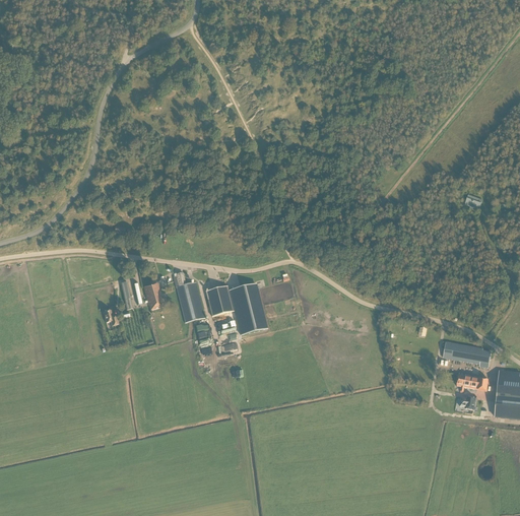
[(482,197),(468,192),(465,202),(479,207),(482,197)]
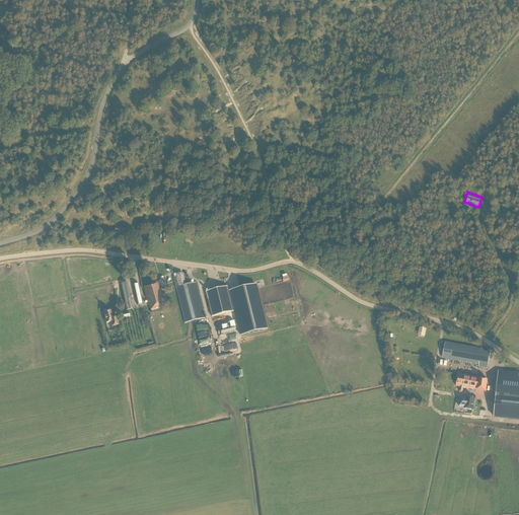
[(126,224),(116,222),(114,230),(125,231),(126,224)]
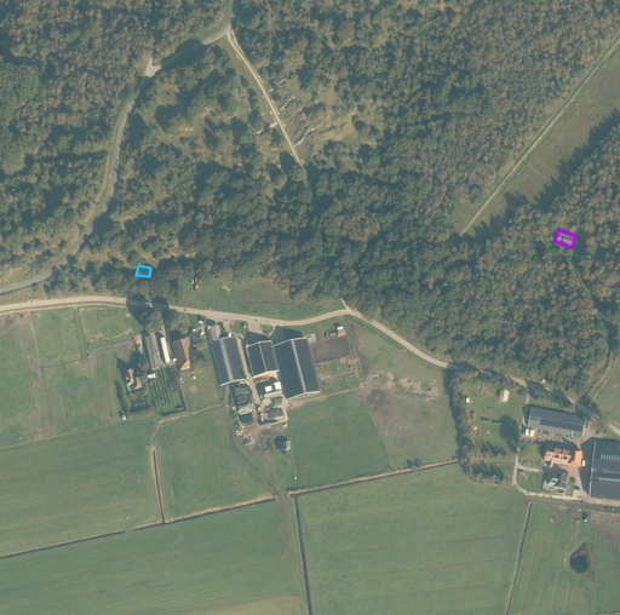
[(211,326),(207,327),(210,338),(211,339),(210,339),(224,396),(248,390),(235,333),(222,337),(222,332),(220,333),(218,322),(210,323),(211,326)]
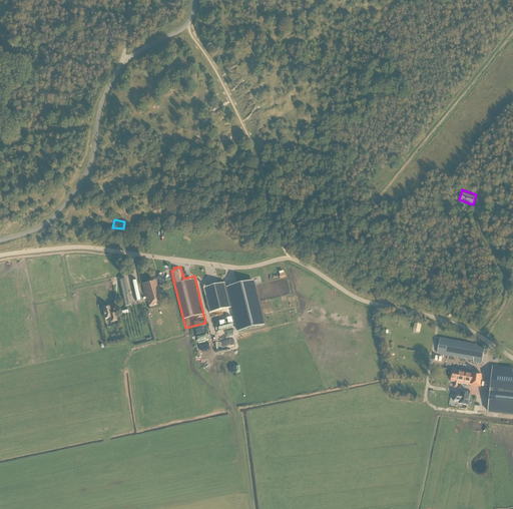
[(131,302),(126,275),(119,277),(125,304),(131,302)]
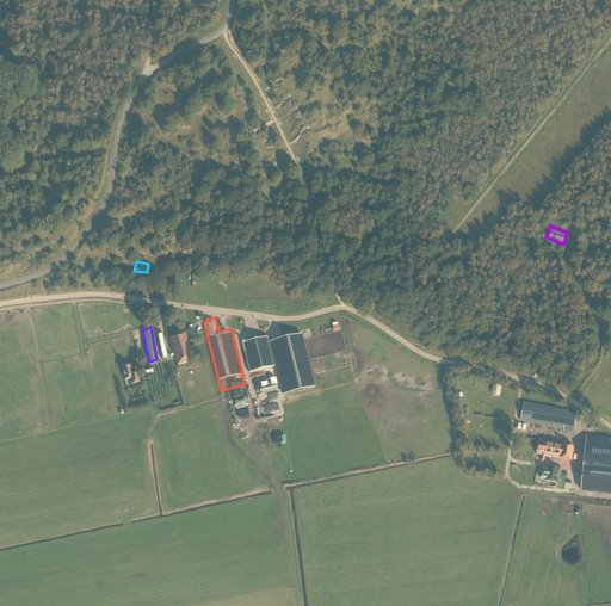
[(170,334),(173,348),(176,354),(178,362),(192,357),(191,351),(185,329),(170,334)]
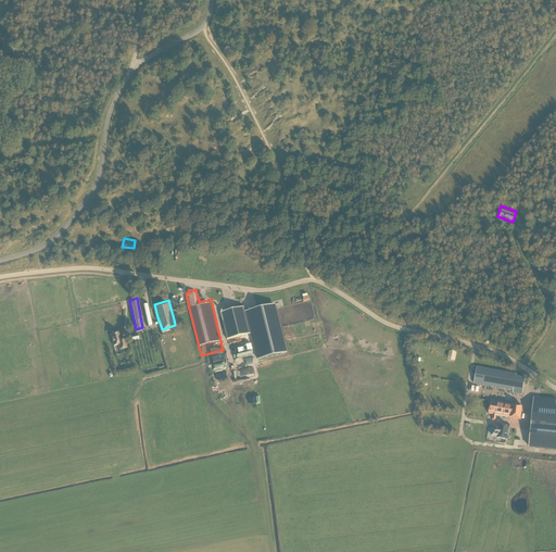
[(274,301),(244,309),(250,330),(251,329),(257,355),(286,349),(274,301)]
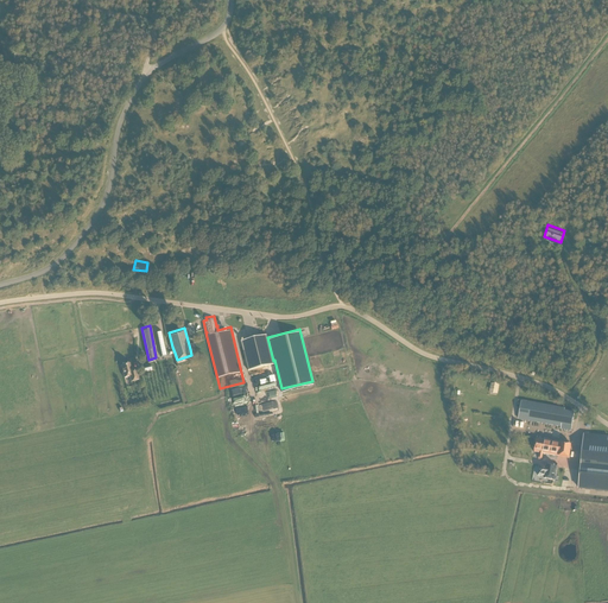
[(247,336),(240,337),(248,367),(254,366),(273,361),(267,337),(266,331),(247,336)]
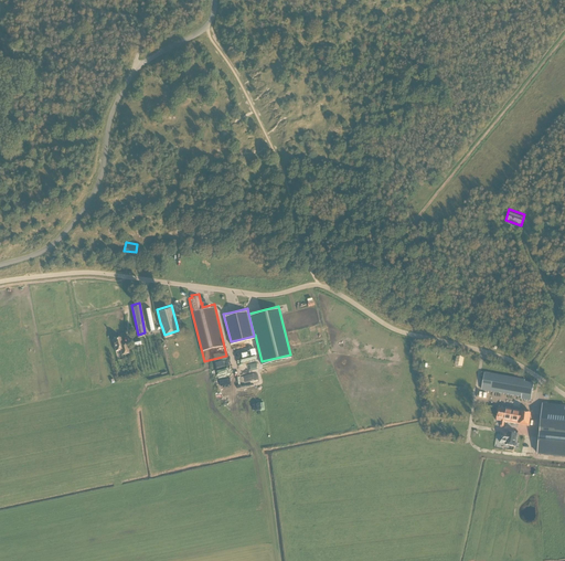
[(120,347),(121,351),(129,350),(127,341),(123,342),(120,335),(112,337),(113,337),(116,348),(120,347)]
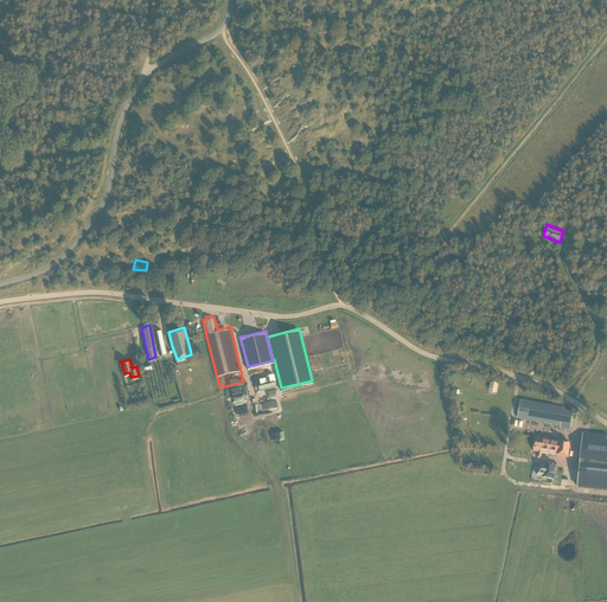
[(273,373),(259,377),(263,395),(278,391),(273,373)]
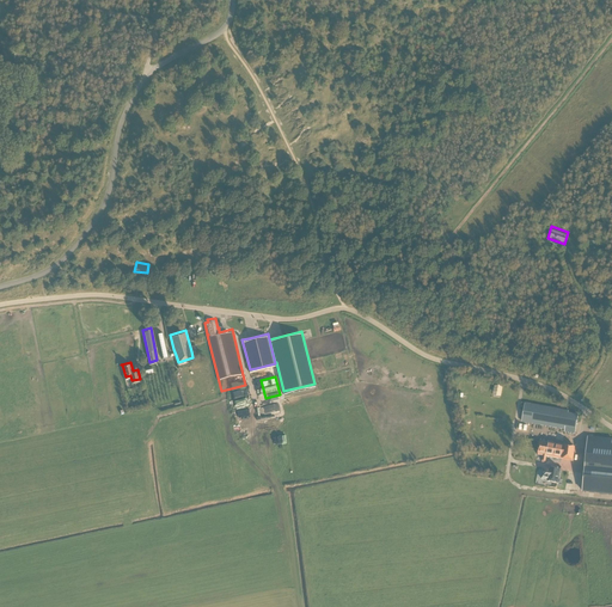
[(579,411),(575,410),(568,409),(568,406),(526,399),(522,418),(564,425),(564,428),(575,430),(579,411)]
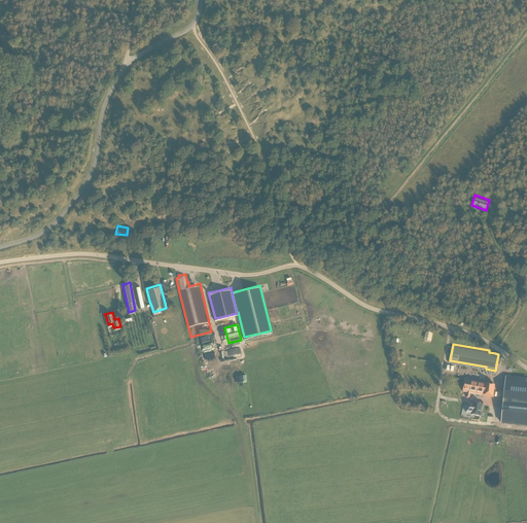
[(506,373),(501,420),(526,422),(526,379),(525,379),(525,375),(506,373)]
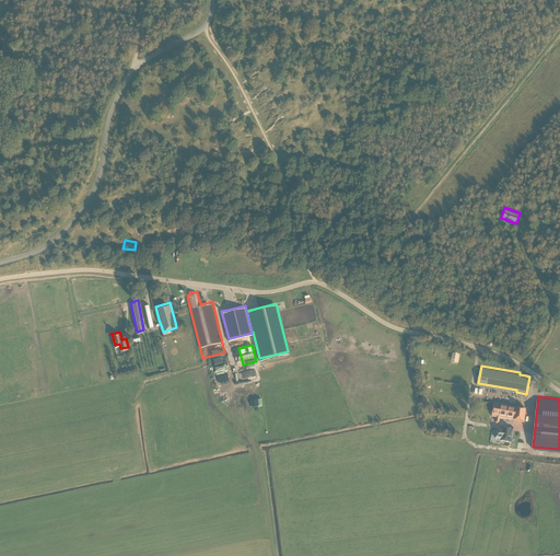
[(496,418),(499,419),(500,414),(524,418),(526,406),(493,401),(492,413),(497,414),(496,418)]
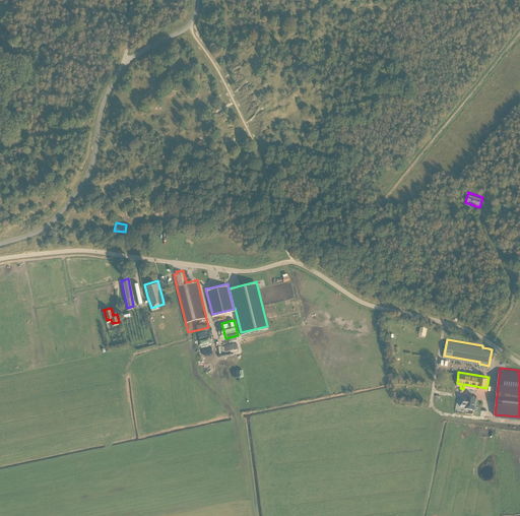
[(462,395),(460,403),(465,404),(465,406),(473,407),(476,396),(467,394),(467,396),(462,395)]
